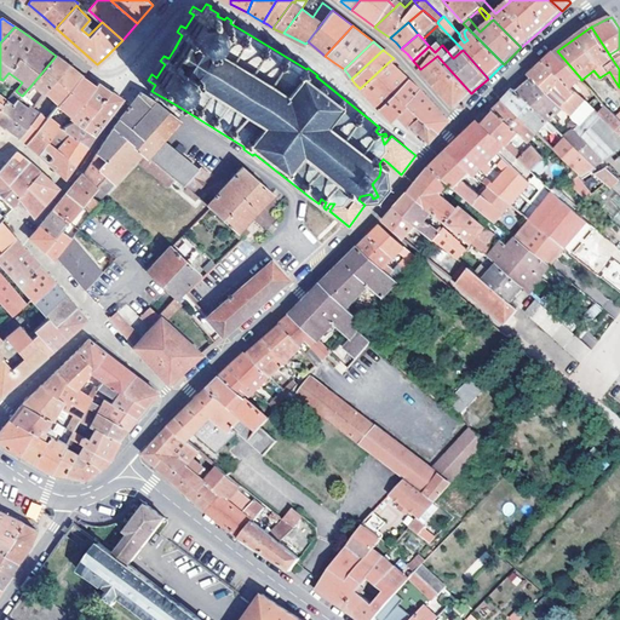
[(573,86),(580,78),(557,51),(554,53),(546,61),(573,86)]
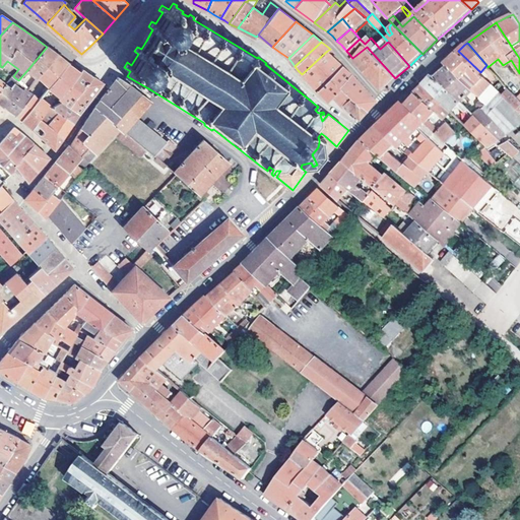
[(37,79),(39,76),(56,53),(52,51),(47,47),(26,71),(37,79)]
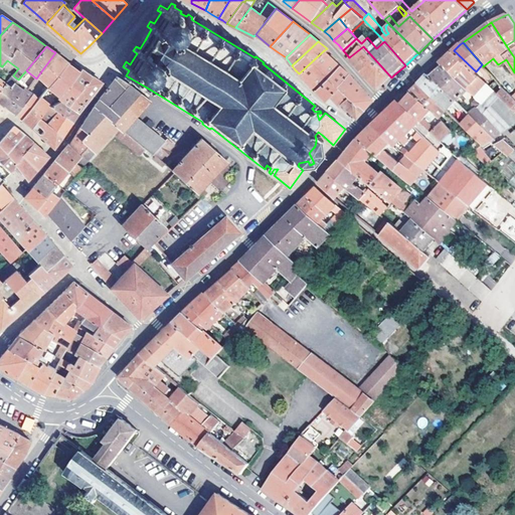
[(381,87),(391,77),(363,46),(349,57),(378,90),(381,87)]
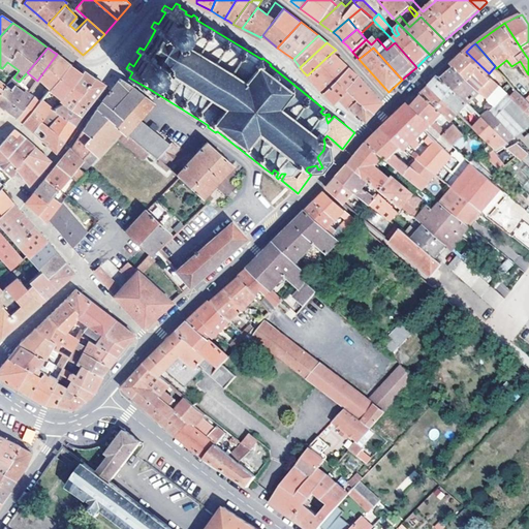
[(369,116),(372,112),(345,89),(358,75),(347,66),(337,56),(333,52),(307,75),(321,91),(333,102),(337,98),(349,109),(362,119),(367,118),(369,116)]
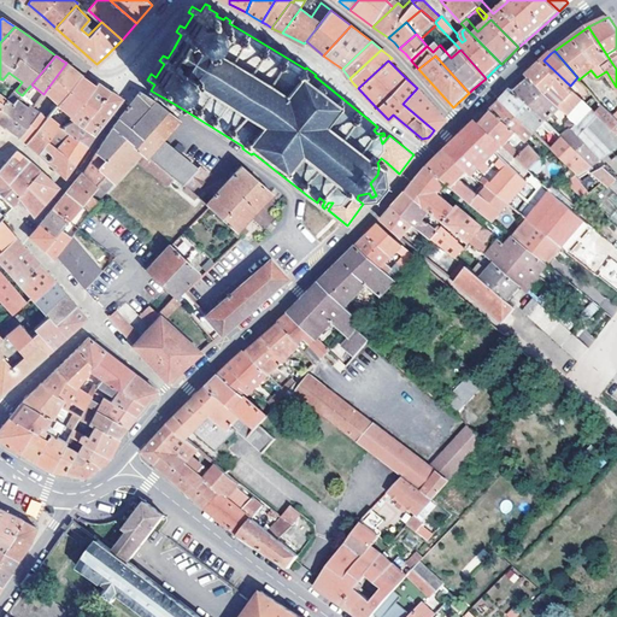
[(616,130),(587,103),(570,86),(544,60),(538,65),(532,71),(528,75),(530,76),(552,94),(558,88),(568,97),(560,104),(563,106),(573,117),(579,122),(571,129),(601,159),(616,147),(616,130)]
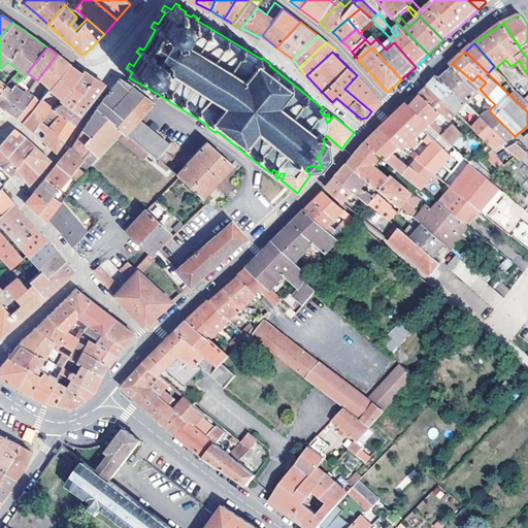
[(34,96),(40,100),(69,63),(65,60),(57,54),(39,77),(45,83),(34,96)]
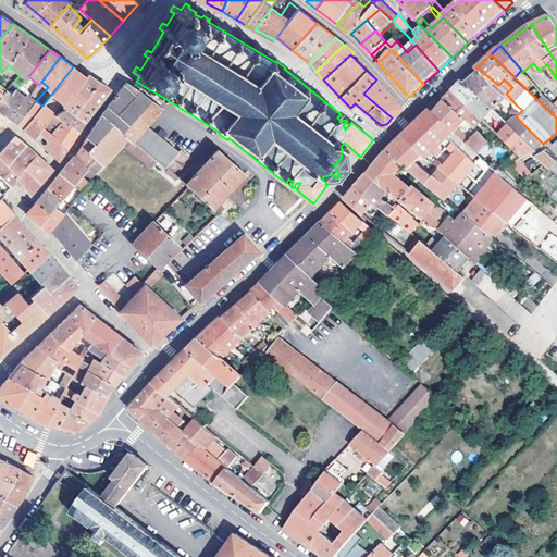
[(57,98),(66,106),(86,77),(76,69),(73,66),(42,106),(24,130),(31,134),(35,138),(44,126),(53,114),(48,110),(57,98)]
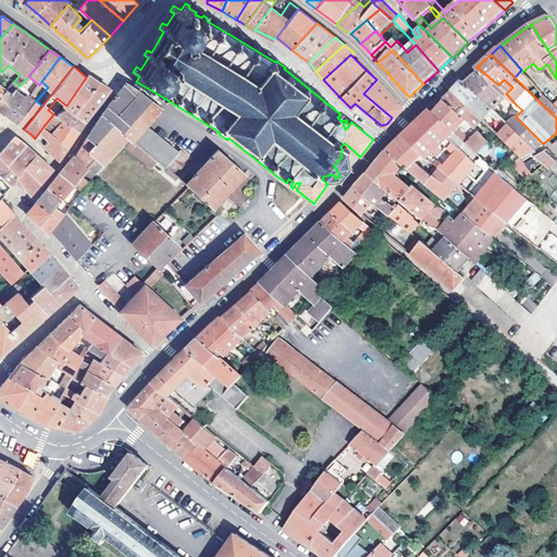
[(508,96),(506,94),(498,85),(479,69),(475,72),(465,82),(494,110),(508,96)]
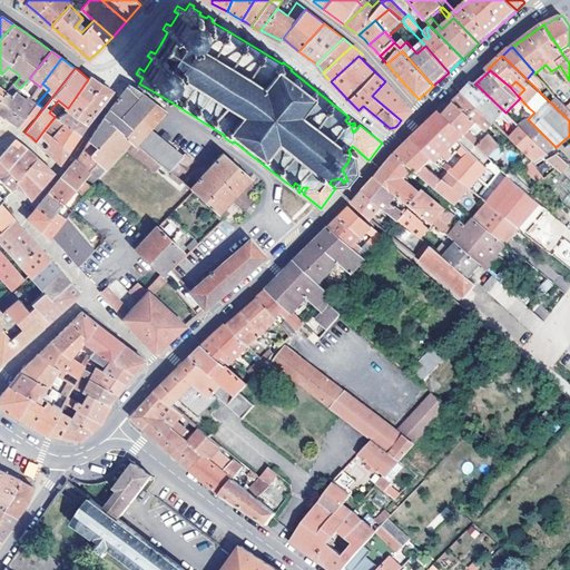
[(533,71),(527,79),(542,95),(549,88),(534,74),(533,71)]
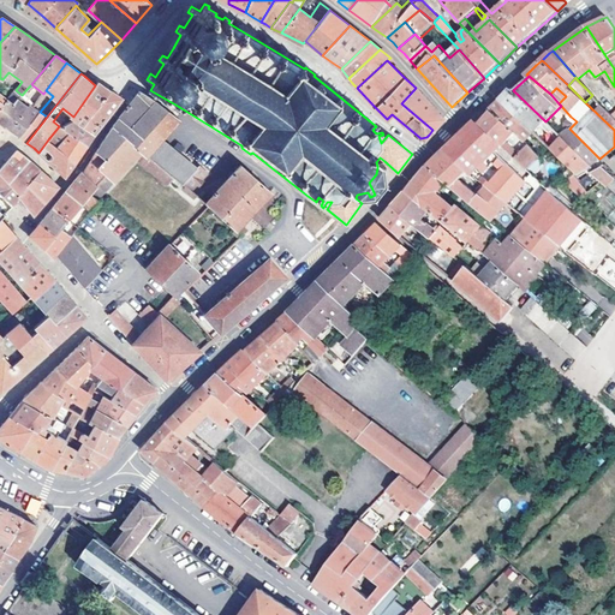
[(72,119),(73,120),(77,120),(82,119),(84,115),(90,119),(111,90),(101,83),(99,82),(95,85),(73,117),(72,119)]
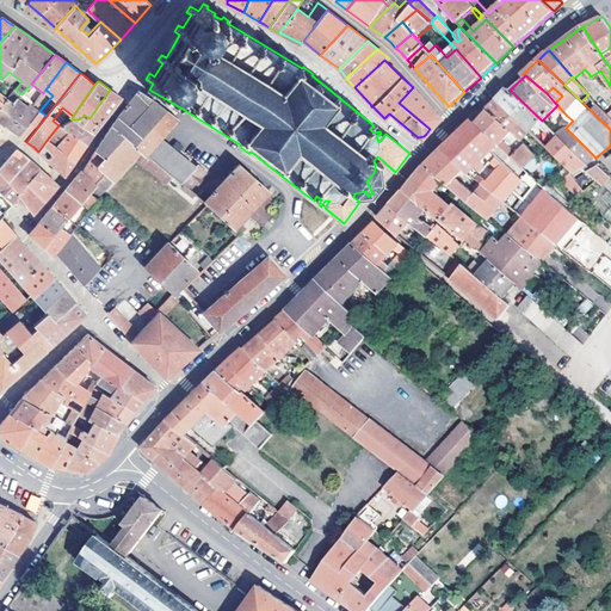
[(197,167),(185,159),(180,154),(185,148),(179,142),(174,148),(161,137),(173,122),(176,123),(179,118),(170,111),(172,107),(174,104),(149,90),(141,86),(112,125),(106,134),(97,149),(111,161),(96,181),(88,192),(96,199),(135,155),(141,150),(144,154),(142,158),(149,164),(153,160),(172,177),(174,178),(183,184),(197,167)]
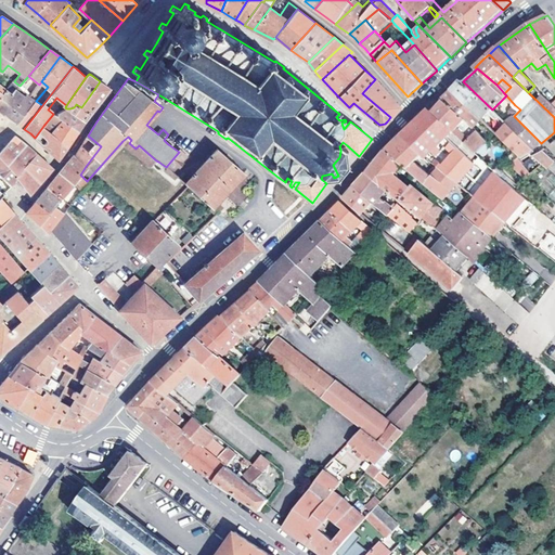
[(362,93),(390,117),(392,115),(400,107),(375,79),(362,93)]
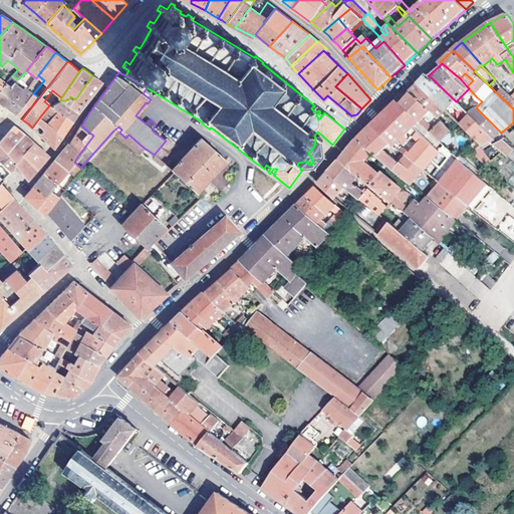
[(466,110),(456,101),(429,75),(428,74),(421,81),(418,83),(447,110),(452,104),(458,110),(461,109),(464,112),(466,110)]
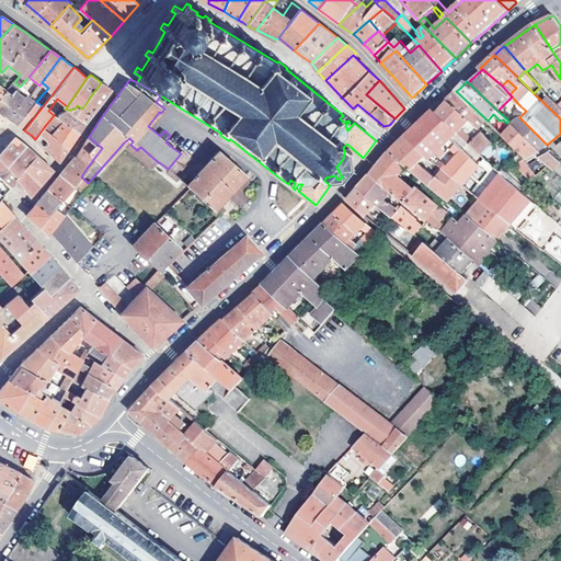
[(14,82),(8,92),(12,96),(19,89),(20,87),(14,82)]
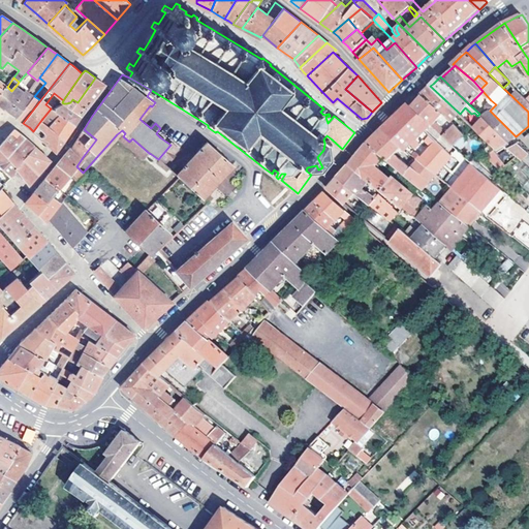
[(53,109),(74,125),(81,117),(104,84),(102,83),(95,78),(78,102),(72,99),(70,102),(66,103),(63,103),(53,109)]
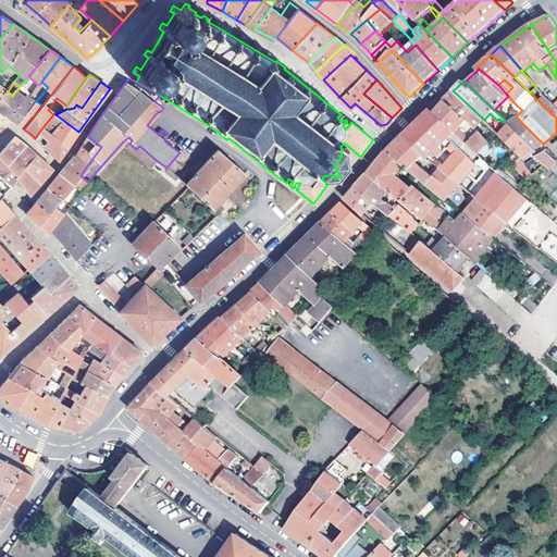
[(556,106),(555,103),(536,86),(530,93),(556,118),(556,106)]
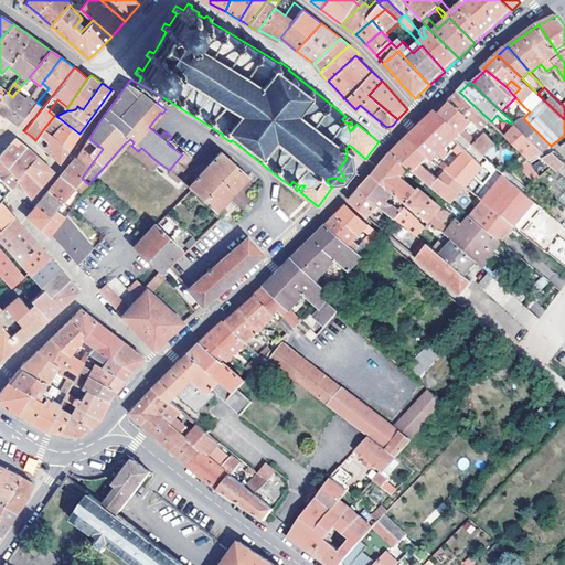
[(482,129),(491,121),(459,92),(456,95),(450,100),(451,102),(473,121),(482,129)]
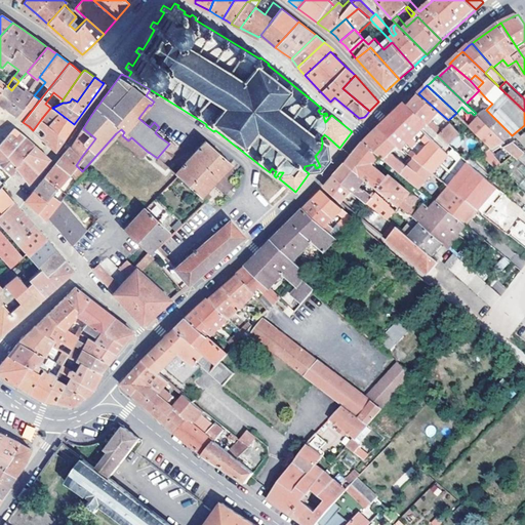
[(34,95),(31,92),(28,91),(25,88),(18,95),(11,90),(7,86),(0,94),(0,105),(10,111),(17,117),(34,95)]
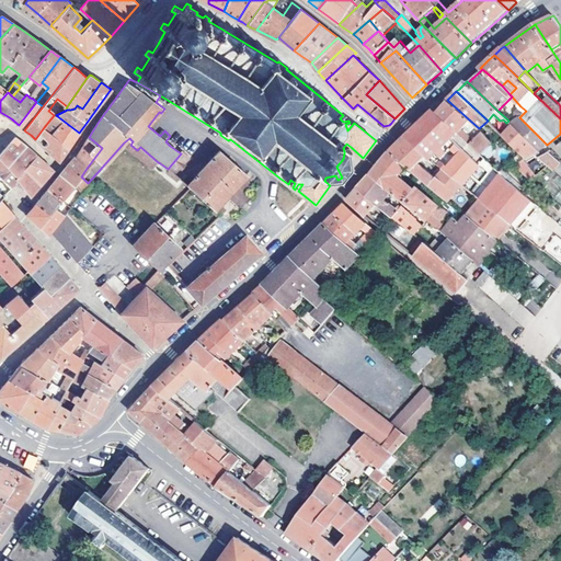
[(471,145),(476,140),(462,129),(470,121),(448,101),(447,103),(437,112),(456,129),(471,145)]
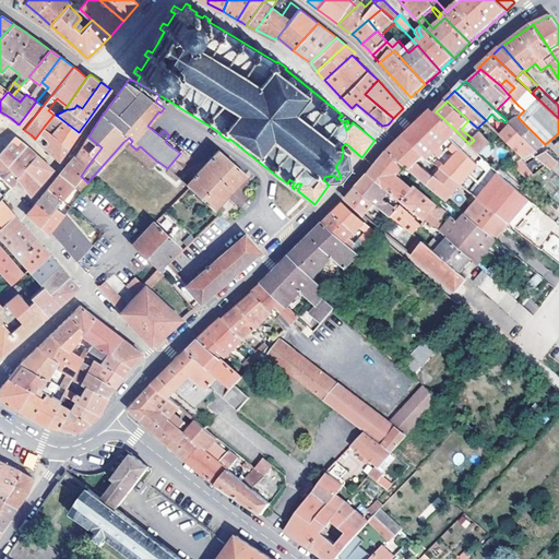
[(24,130),(43,106),(36,102),(19,125),(21,127),(24,130)]
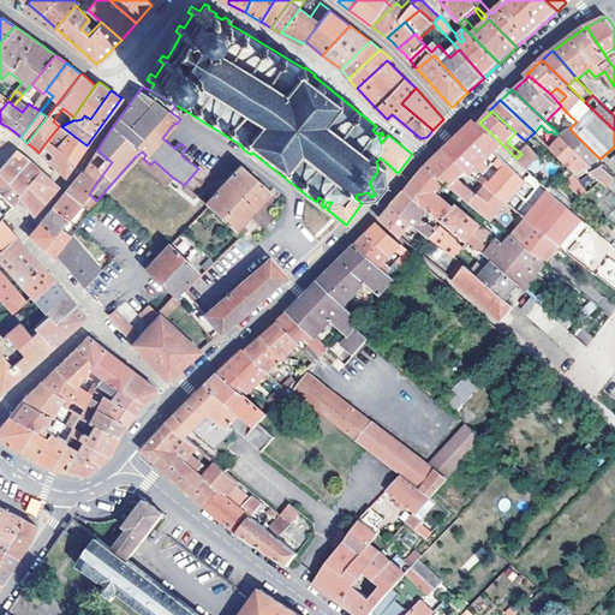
[(565,123),(569,129),(577,121),(571,117),(565,123)]
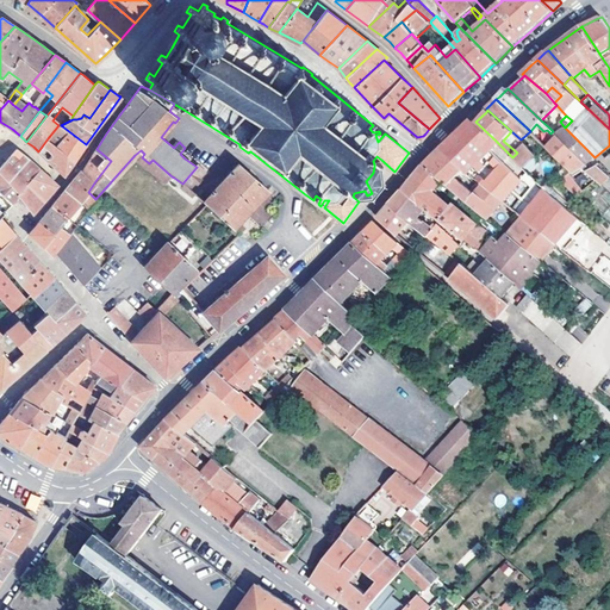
[(442,148),(465,168),(468,172),(470,170),(483,182),(503,200),(522,179),(490,148),(496,141),(475,122),(473,120),(470,124),(467,126),(466,125),(453,137),(442,148)]
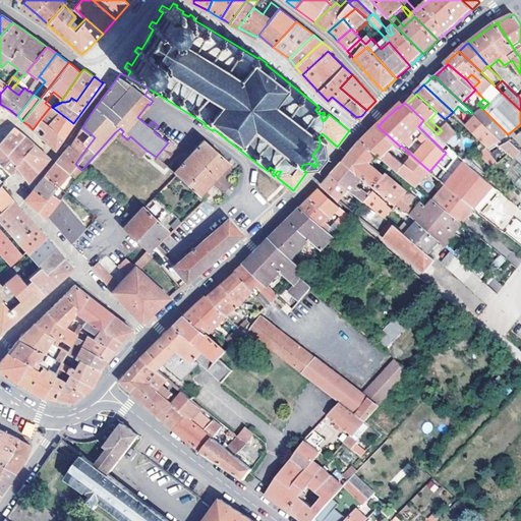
[(41,118),(63,137),(68,130),(73,123),(52,107),(51,108),(50,107),(41,118)]
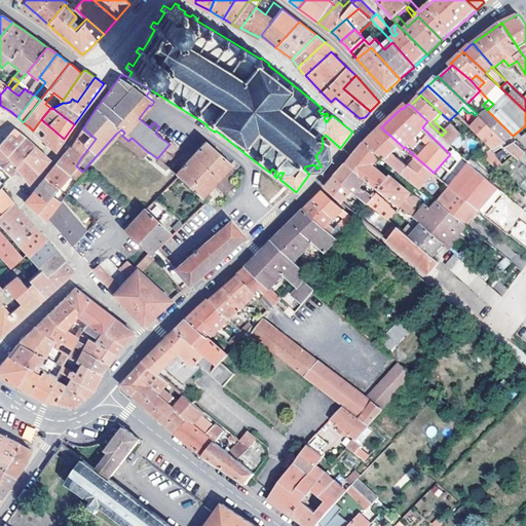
[(505,141),(513,136),(487,110),(481,116),(505,141)]
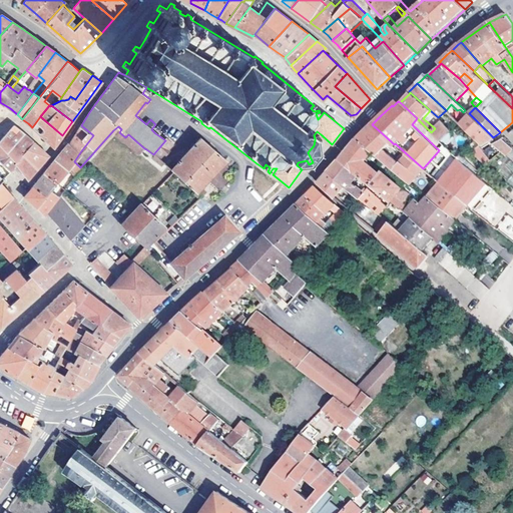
[(482,144),(493,137),(469,113),(459,123),(482,144)]
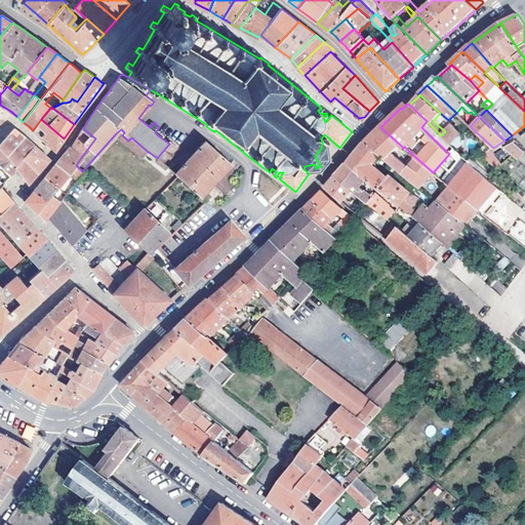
[(176,117),(159,136),(169,144),(170,143),(180,131),(186,125),(176,117)]
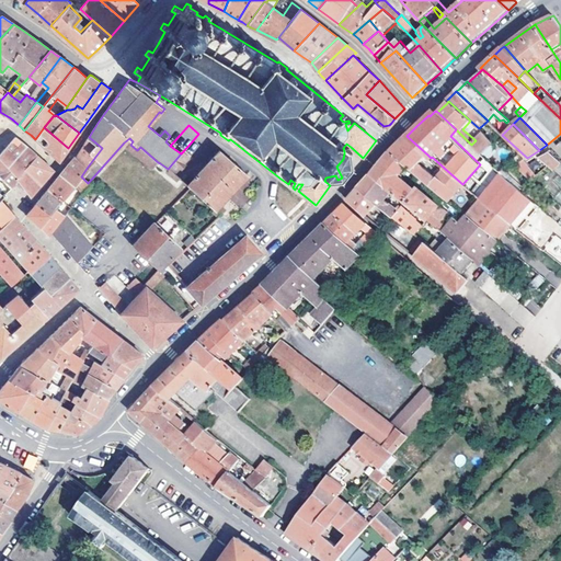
[(65,155),(68,148),(44,127),(35,139),(59,161),(65,155)]
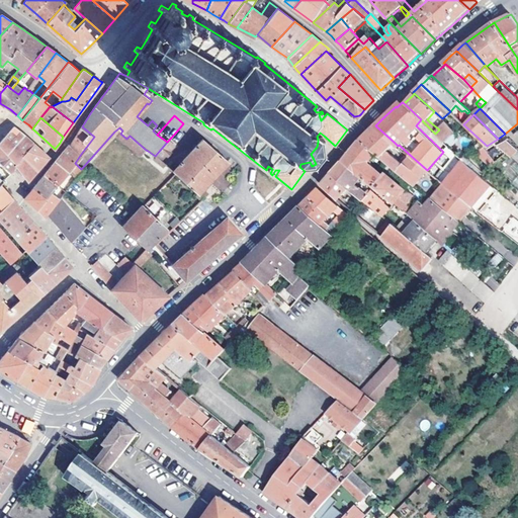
[(446,122),(439,130),(435,134),(452,149),(454,151),(463,160),(471,167),(475,165),(469,161),(471,159),(465,154),(470,149),(453,130),(450,126),(446,122)]
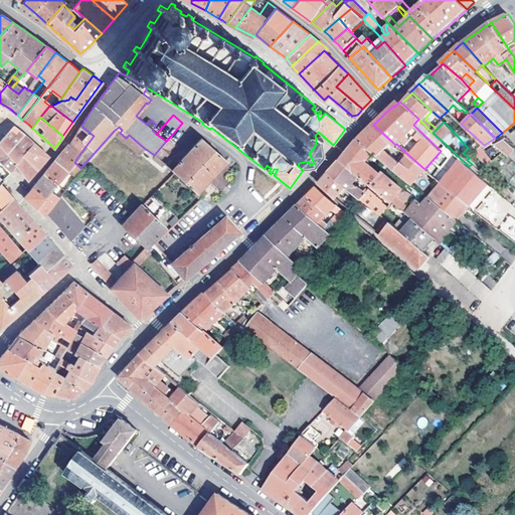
[(412,183),(424,169),(407,154),(400,162),(386,149),(392,142),(373,125),(371,127),(359,138),(375,151),(392,165),(403,176),(412,183)]
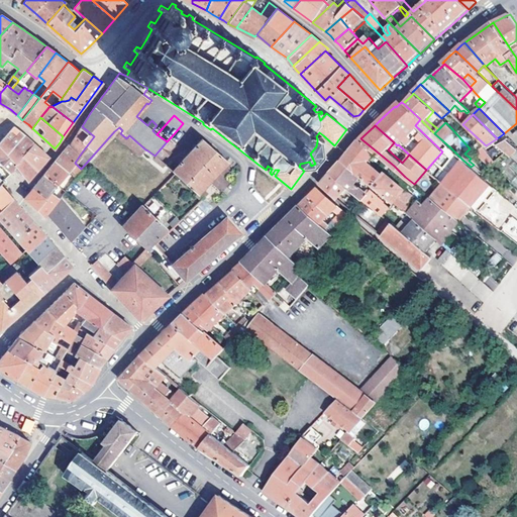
[(4,154),(12,146),(24,134),(14,126),(0,138),(0,163),(9,172),(15,167),(4,154)]
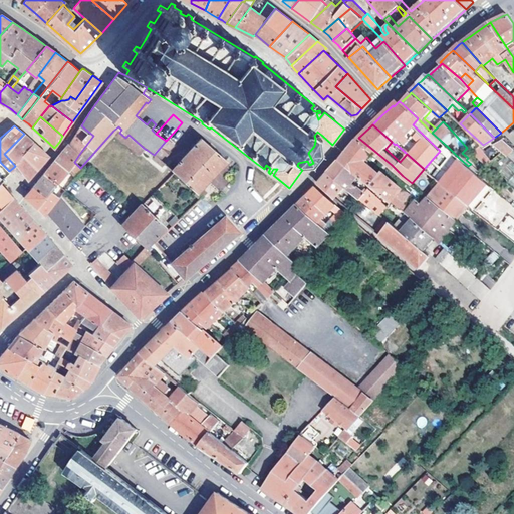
[(69,145),(80,153),(93,136),(81,125),(76,134),(69,145)]
